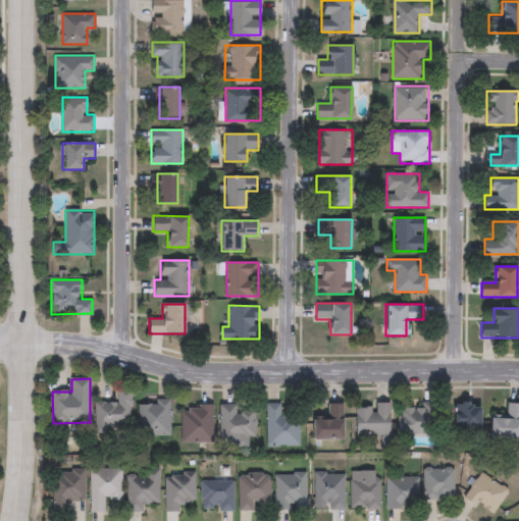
[(133,391),(132,432),(96,431),(97,403),(118,403),(118,389),(133,391)]
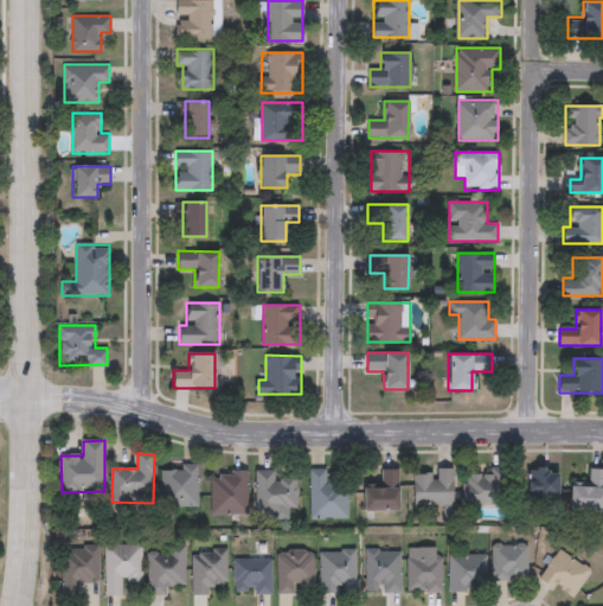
[(199,506),(162,506),(162,466),(199,466),(199,506)]
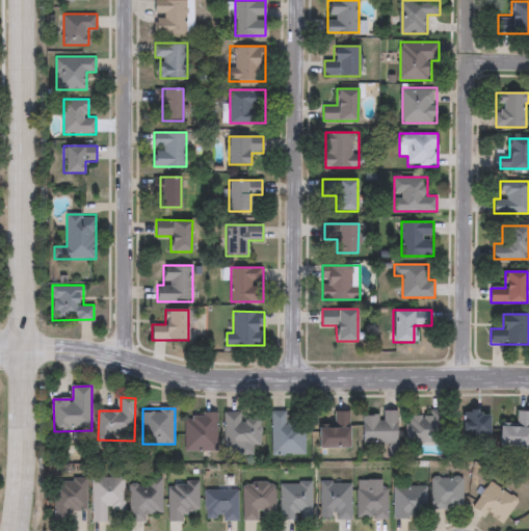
[(273,455),(273,410),(288,410),(288,425),(307,425),(307,455),(273,455)]
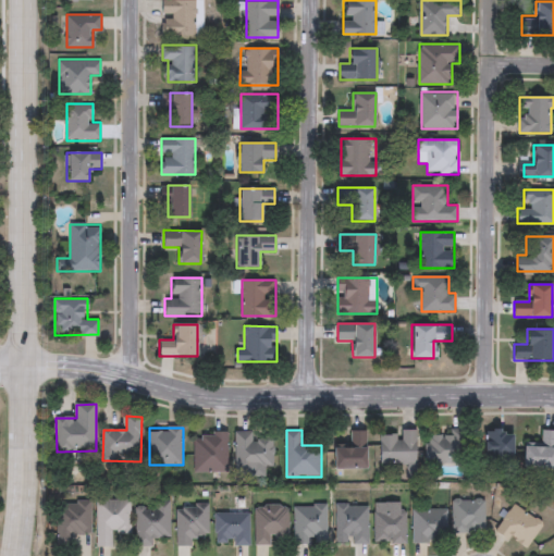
[(485,469),(485,430),(514,430),(514,469),(485,469)]
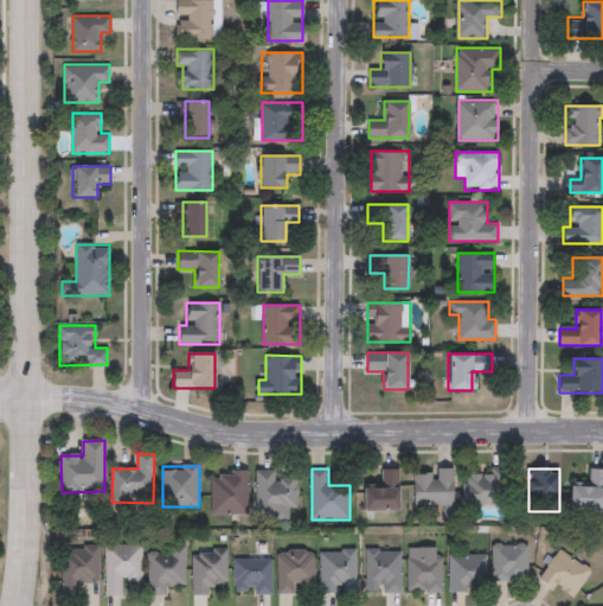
[(364,512),(364,490),(384,490),(384,470),(401,470),(401,512),(364,512)]
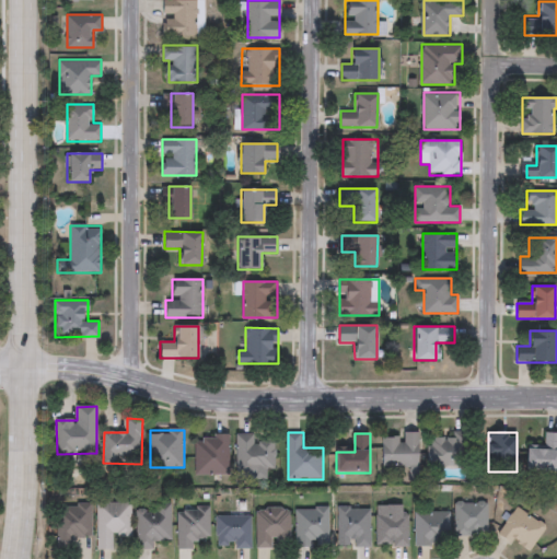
[(383,466),(383,437),(406,437),(406,433),(419,433),(419,466),(383,466)]
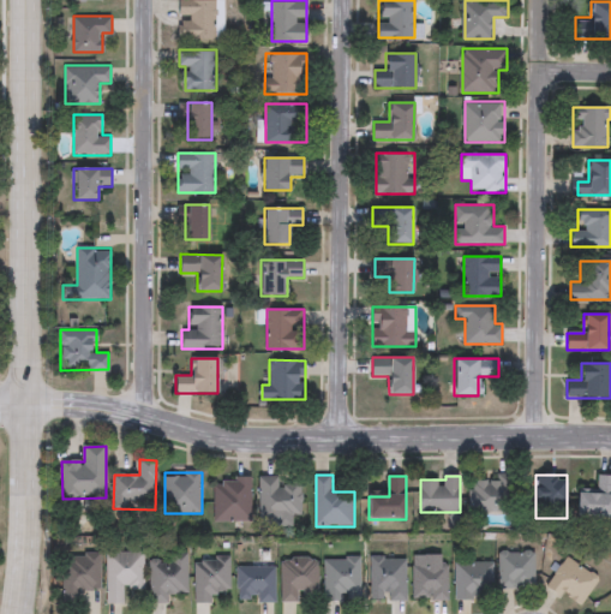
[(610,517),(579,517),(579,492),(599,492),(599,476),(610,476),(610,517)]
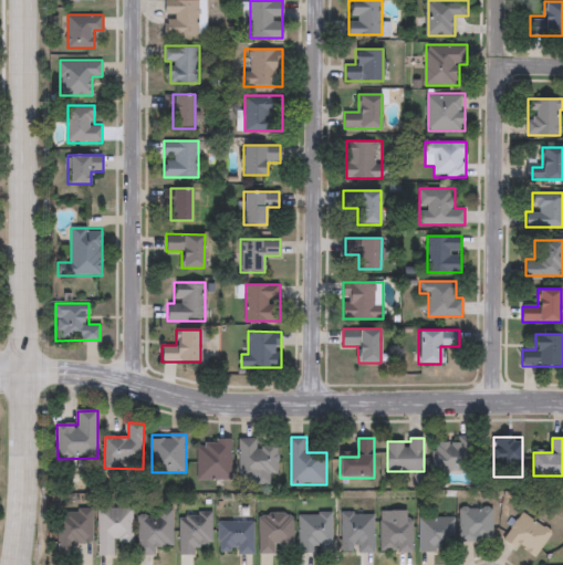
[(241,439),(259,439),(259,446),(279,447),(279,474),(270,474),(270,484),(240,484),(241,439)]
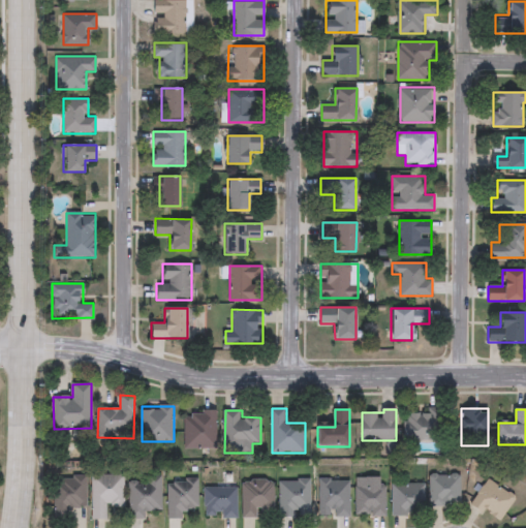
[(217,412),(217,448),(185,448),(185,412),(217,412)]
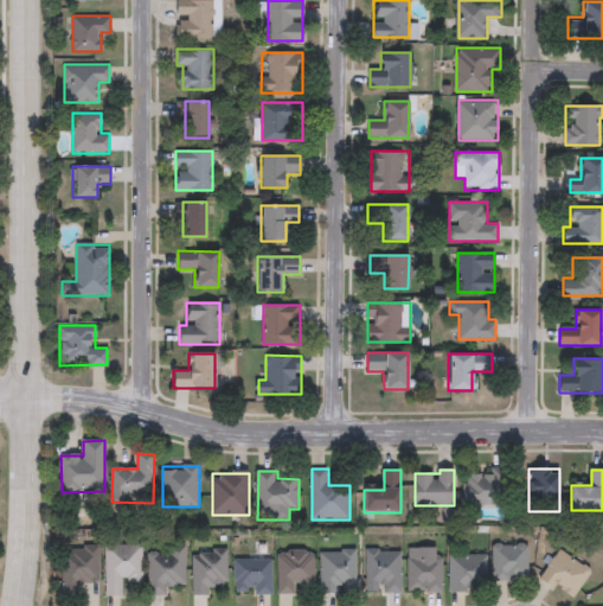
[(467,473),(507,474),(507,505),(467,505),(467,473)]
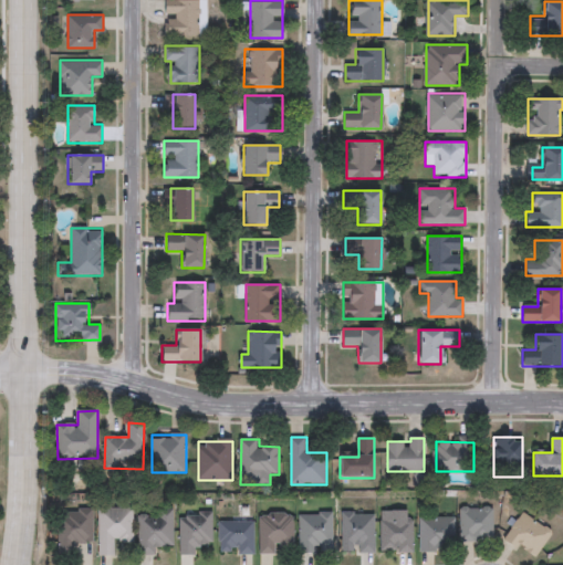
[(135,508),(135,541),(115,541),(115,555),(100,555),(100,508),(135,508)]
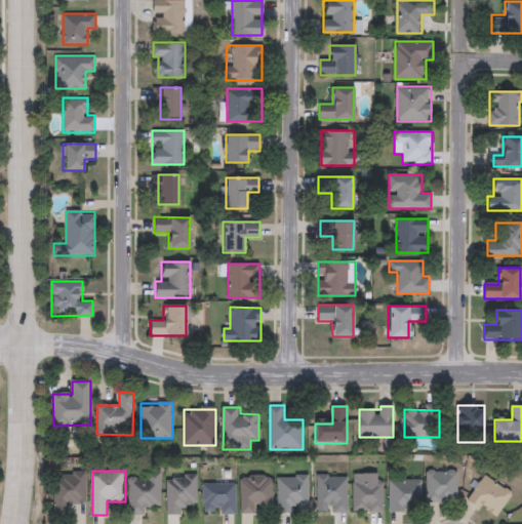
[(429,502),(429,471),(459,471),(459,502),(429,502)]
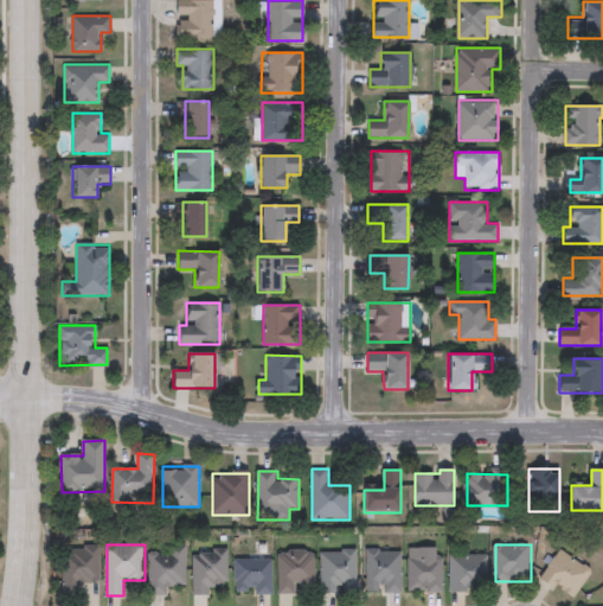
[(100,547),(100,581),(82,581),(82,598),(63,598),(63,547),(100,547)]
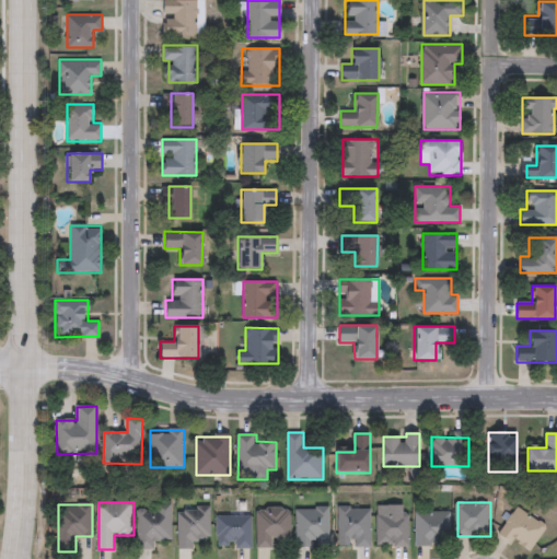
[(139,549),(139,507),(173,507),(173,540),(155,540),(155,549),(139,549)]
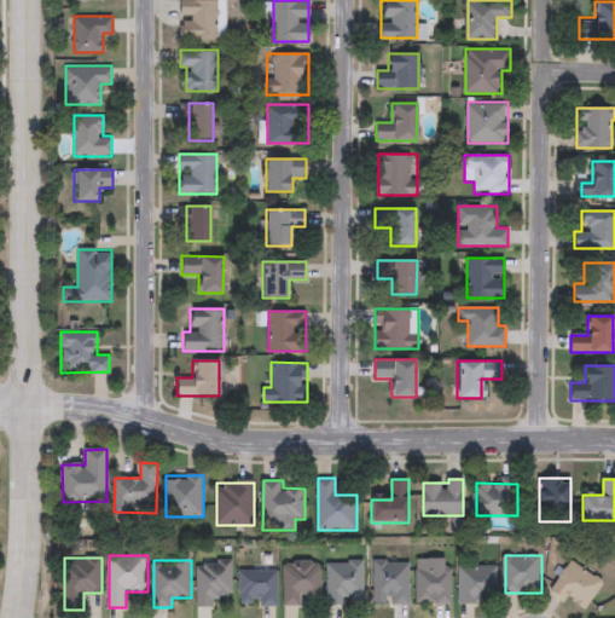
[(453,604),(418,604),(418,560),(453,560),(453,604)]
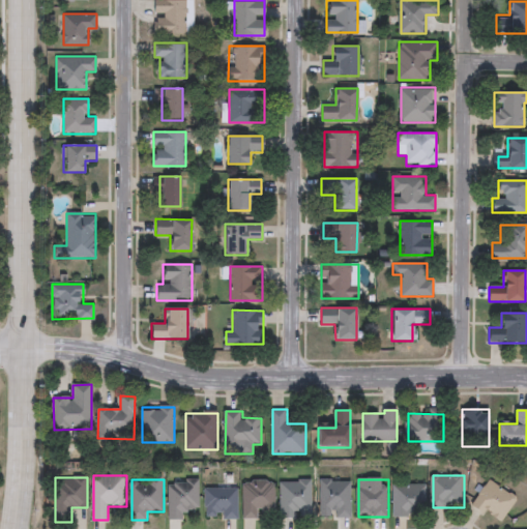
[(474,505),(492,479),(519,497),(502,524),(474,505)]
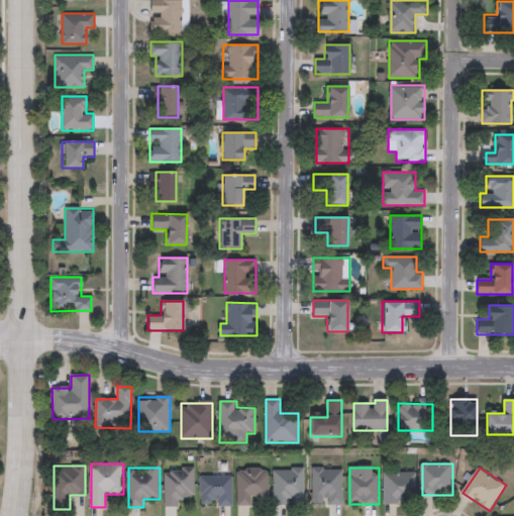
[(166,507),(166,469),(196,469),(196,497),(183,497),(183,507),(166,507)]
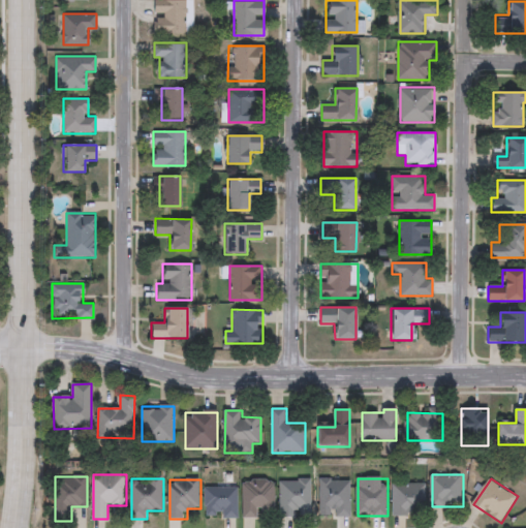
[(321,479),(351,479),(351,517),(321,517),(321,479)]
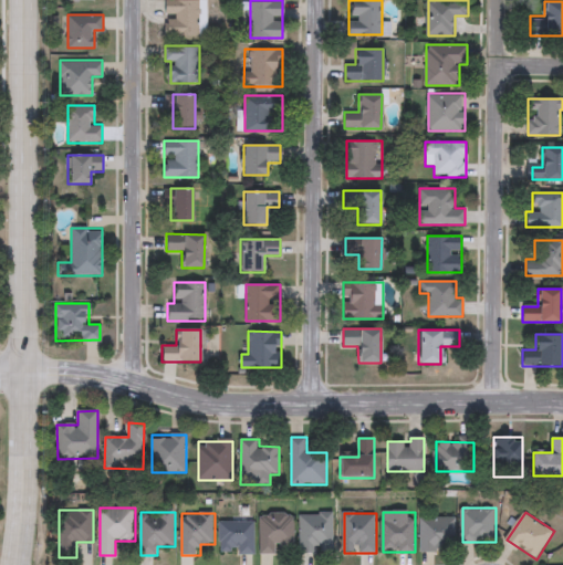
[(295,551),(277,551),(277,553),(260,553),(260,514),(295,514),(295,551)]
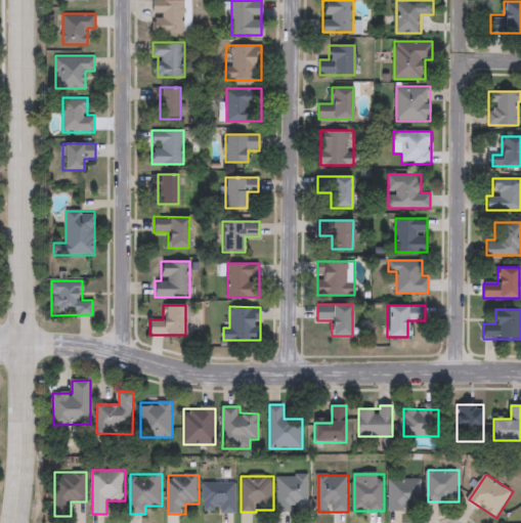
[(310,512),(278,512),(278,476),(310,476),(310,512)]
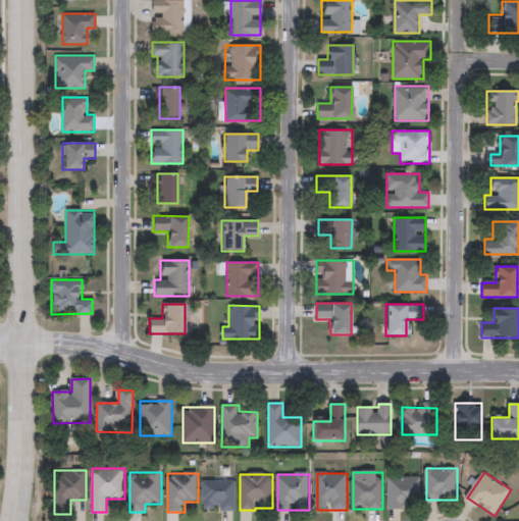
[(390,508),(390,477),(421,477),(421,508),(390,508)]
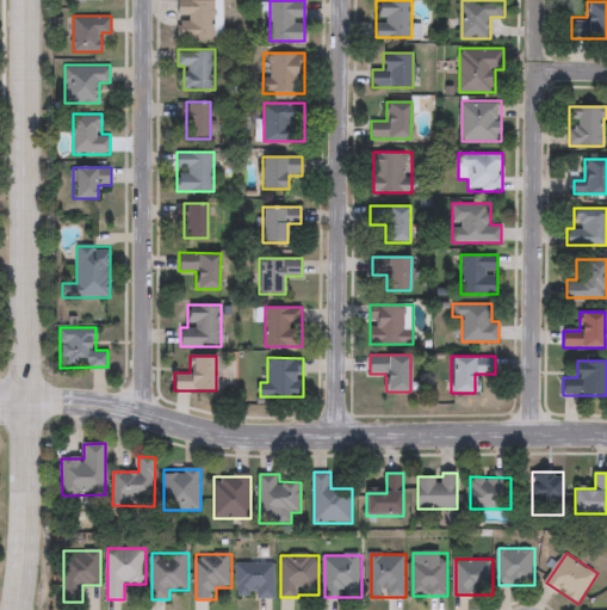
[(239,562),(276,562),(276,597),(239,597),(239,562)]
